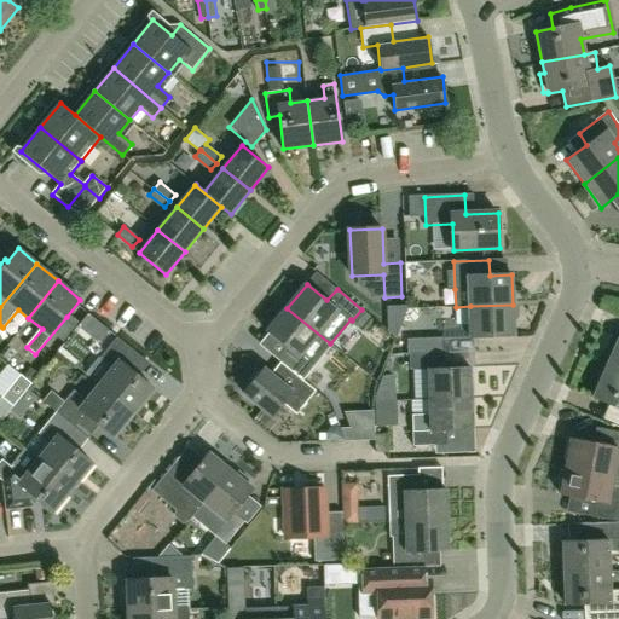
[(513,305),(470,306),(472,339),(514,337),(513,305)]
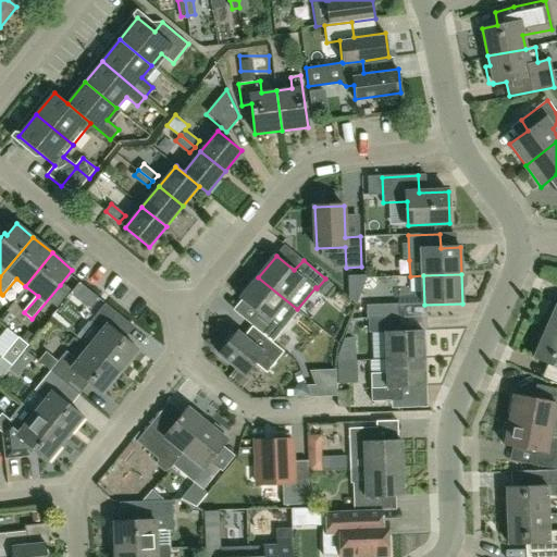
[(250,323),(255,326),(269,339),(273,343),(300,311),(297,309),(258,277),(240,298),(259,313),(250,323)]
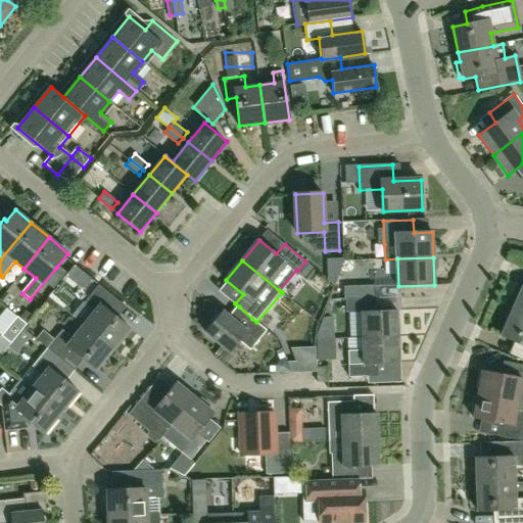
[(345,277),(376,278),(376,265),(345,265),(345,277)]
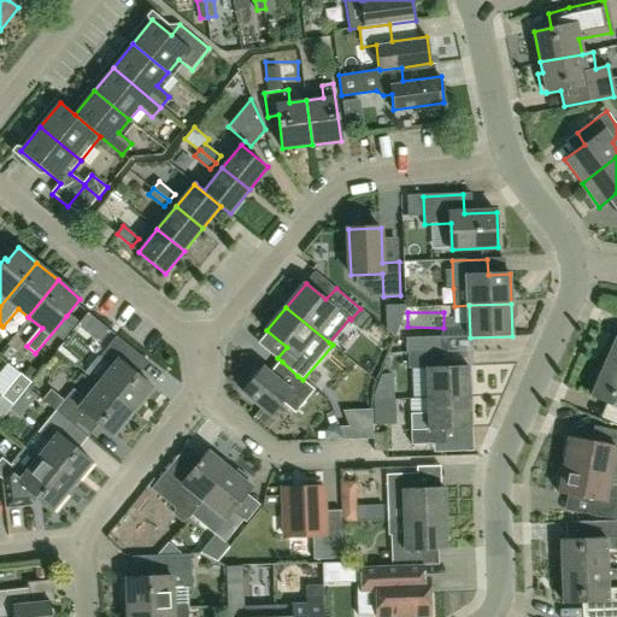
[(80,324),(88,331),(98,321),(88,313),(80,324)]
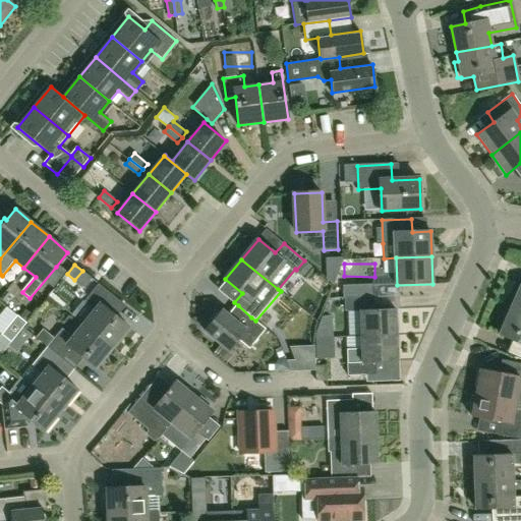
[(327,295),(334,286),(316,271),(308,279),(327,295)]
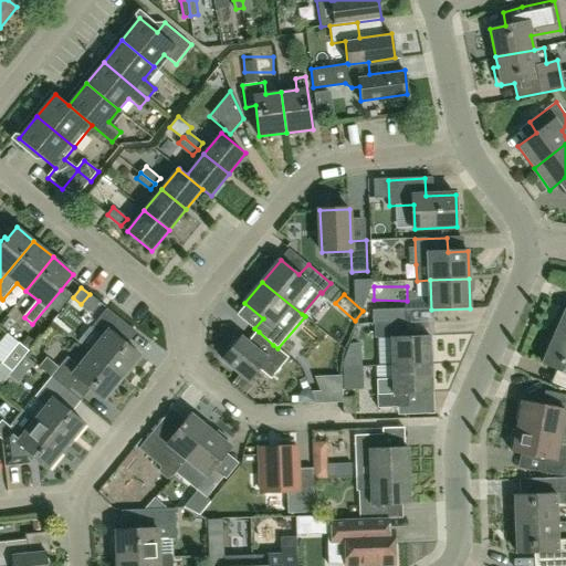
[(102,338),(91,353),(123,379),(140,357),(121,341),(130,327),(107,308),(91,329),(102,338)]
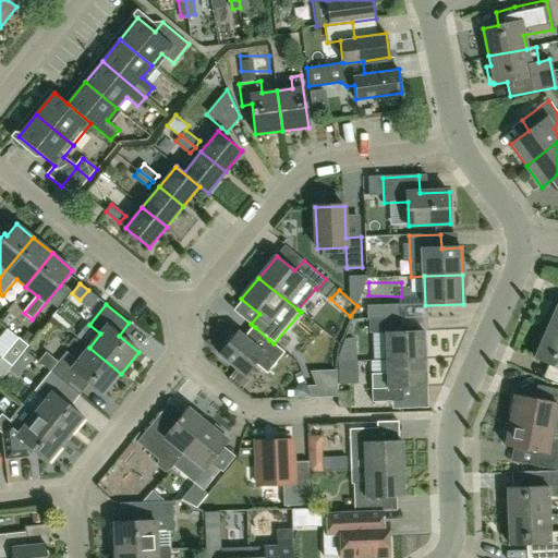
[(368,320),(371,320),(400,319),(400,305),(368,306),(368,320)]
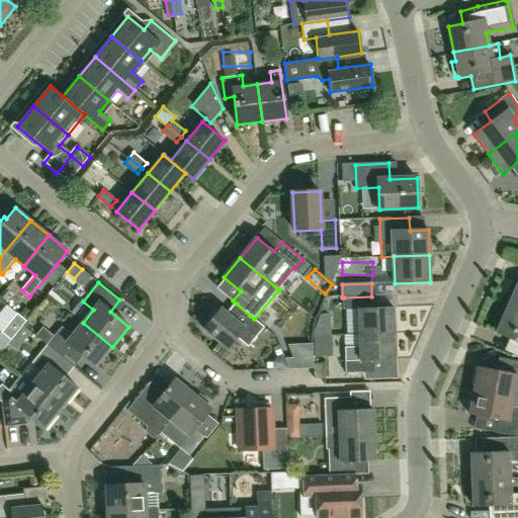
[(517,285),(508,309),(517,313),(517,285)]
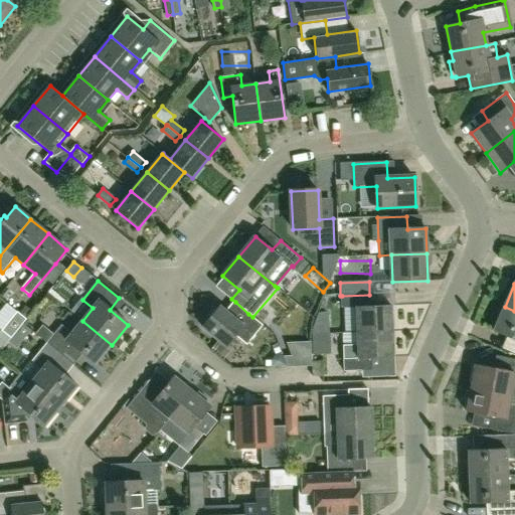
[(358,333),(392,331),(391,306),(370,307),(369,295),(342,296),(342,309),(357,308),(358,333)]
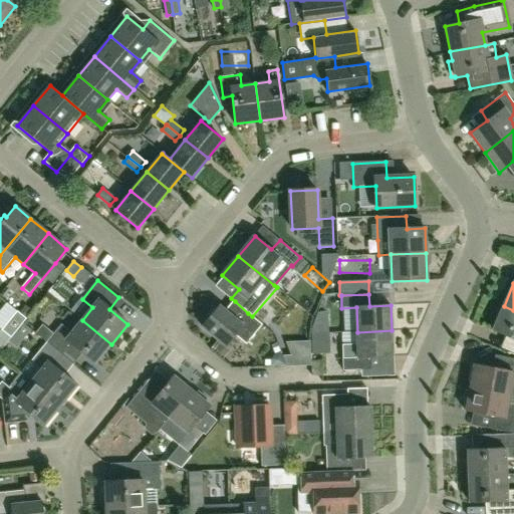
[(252,316),(248,313),(240,323),(220,306),(219,308),(214,307),(208,315),(209,319),(203,327),(227,347),(236,336),(246,345),(263,326),(252,316)]
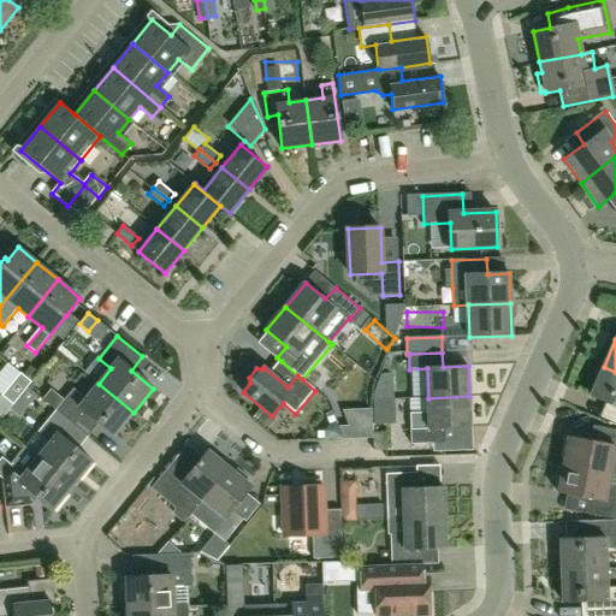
[(615,372),(604,367),(591,396),(615,407),(615,372)]
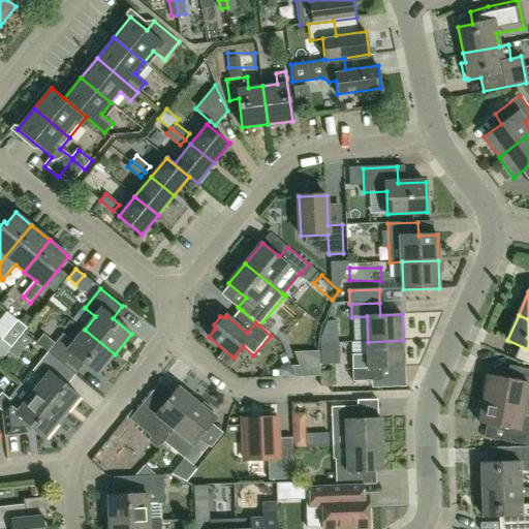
[(11,348),(22,335),(27,329),(18,320),(1,340),(11,348)]
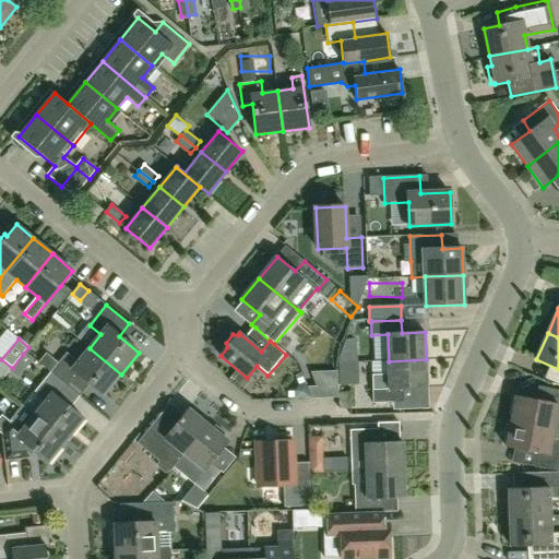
[(346,361),(357,361),(358,339),(346,339),(346,361)]
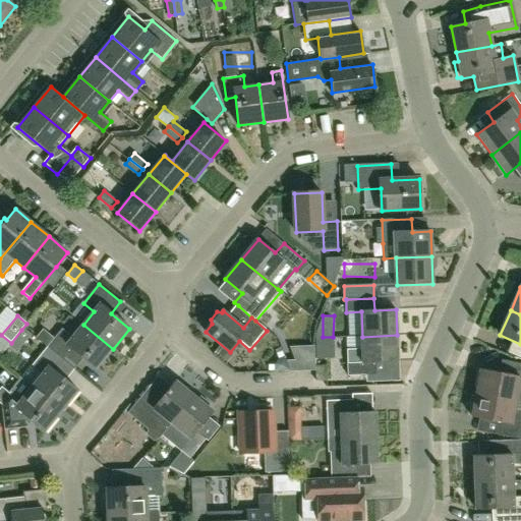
[(113,349),(83,325),(72,338),(62,330),(48,348),(68,365),(77,354),(96,369),(113,349)]
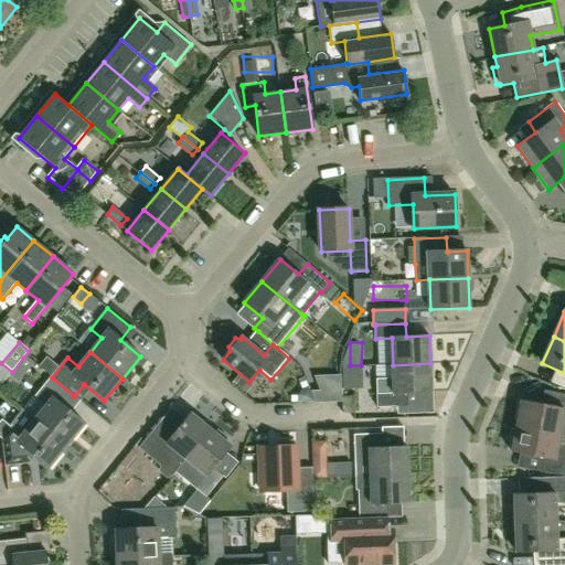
[(393,365),(393,380),(377,381),(379,408),(408,407),(408,393),(433,392),(430,363),(393,365)]
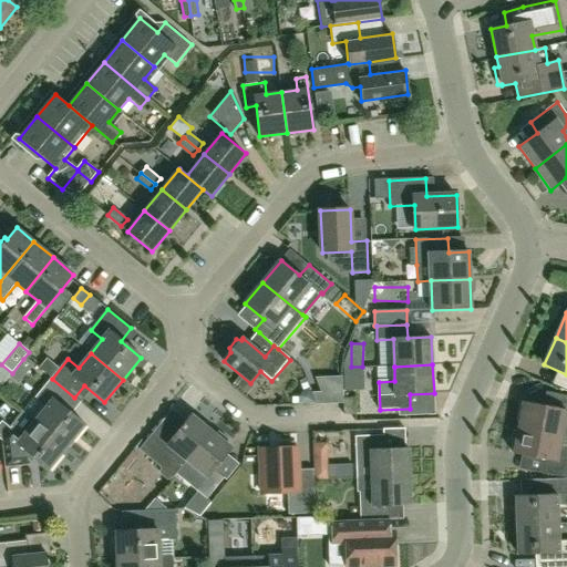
[(368,368),(367,387),(378,387),(379,368),(368,368)]
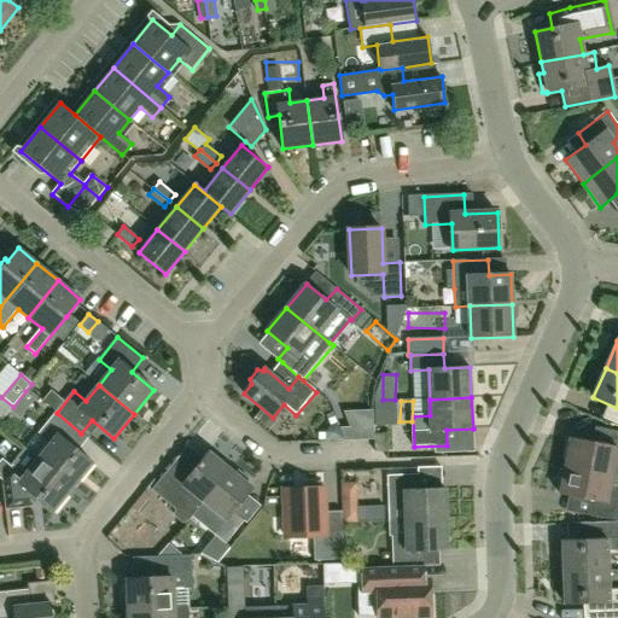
[(38,460),(73,488),(93,464),(71,445),(81,433),(57,413),(39,435),(50,443),(38,460)]
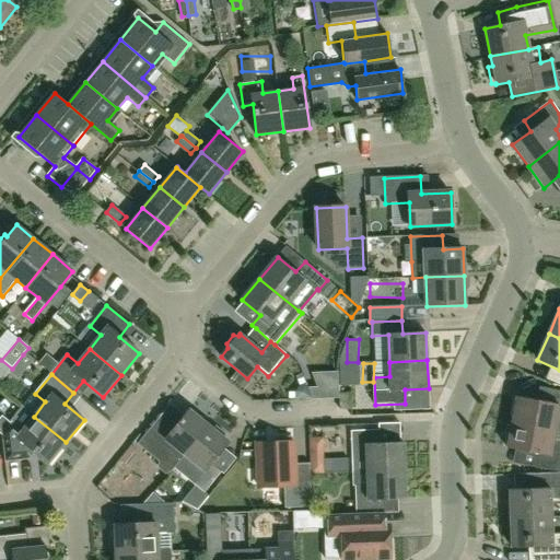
[(511,422),(555,431),(557,416),(559,416),(559,391),(547,388),(544,404),(516,398),(511,422)]
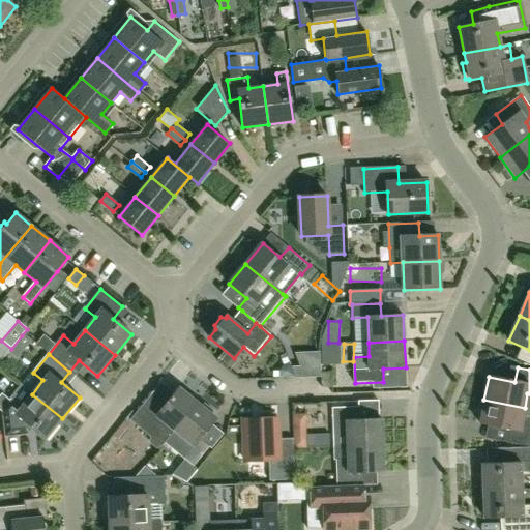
[(322,389),(332,388),(332,373),(322,373),(322,389)]
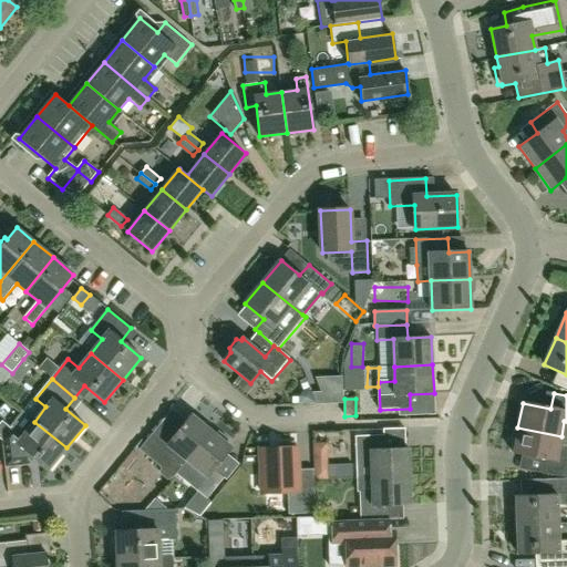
[(173,478),(187,462),(212,431),(193,415),(174,437),(161,426),(140,451),(161,468),(173,478)]
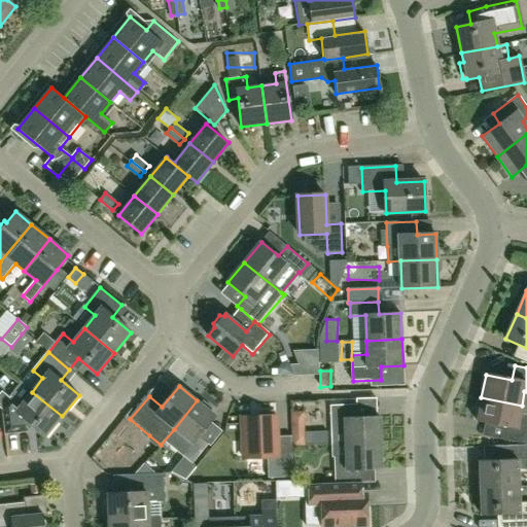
[(45,436),(62,416),(32,392),(21,406),(11,398),(9,399),(1,391),(0,392),(0,409),(1,410),(4,434),(19,433),(19,430),(26,421),(45,436)]
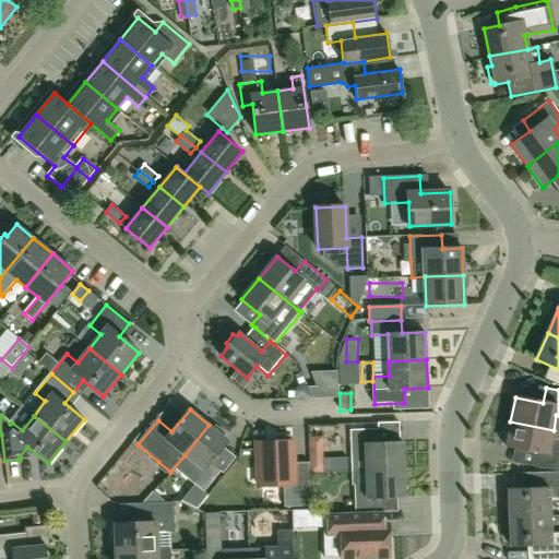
[(531,466),(539,467),(557,472),(558,463),(558,444),(550,442),(554,430),(510,421),(504,447),(533,453),(531,466)]
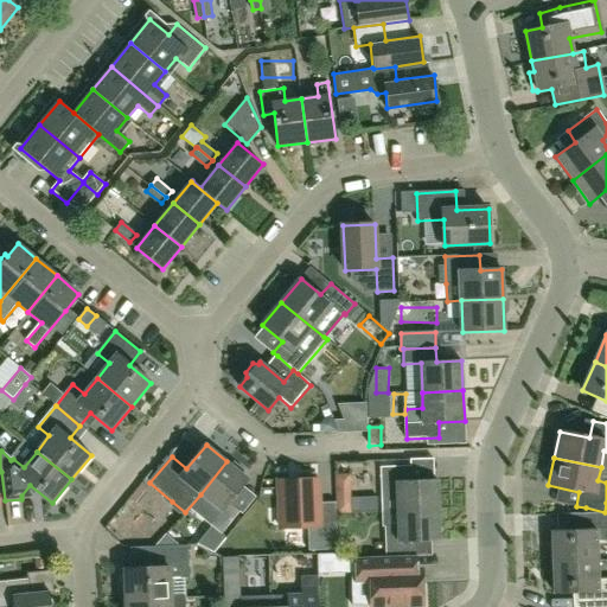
[(200,494),(212,505),(202,518),(222,535),(241,513),(229,504),(249,480),(243,475),(244,472),(232,462),(229,464),(227,461),(200,494)]
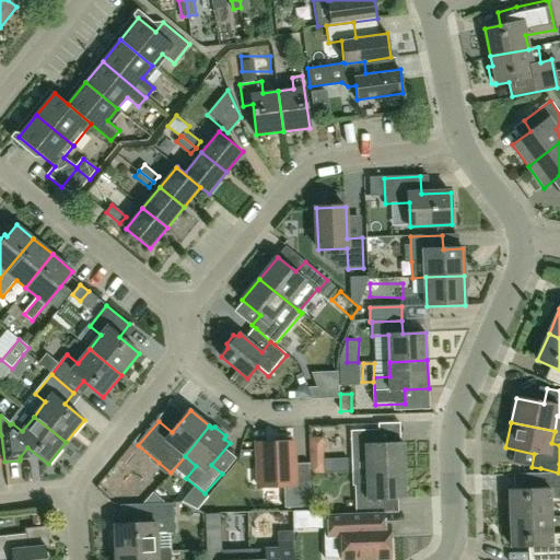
[(352,473),(405,470),(404,442),(380,443),(380,431),(351,432),(352,473)]
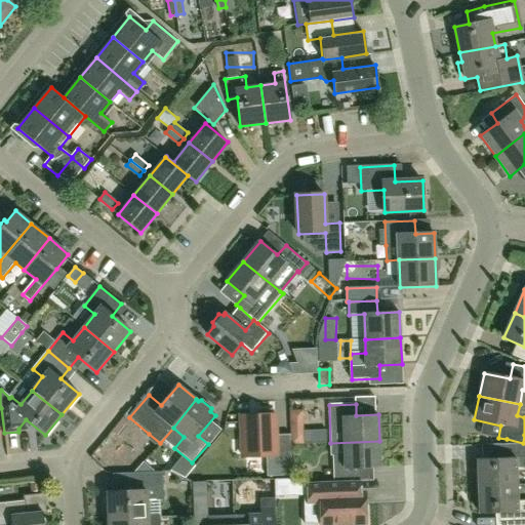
[(272,456),(272,468),(291,467),(290,435),(276,436),(275,415),(241,417),(243,457),(272,456)]
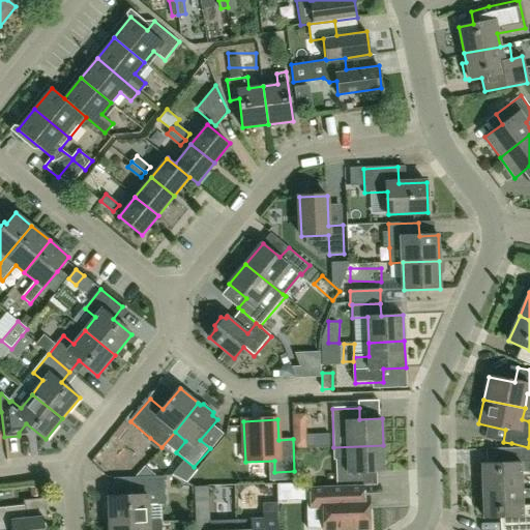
[(337,488),(348,488),(363,487),(362,474),(384,473),(383,445),(333,447),(334,461),(336,461),(337,488)]
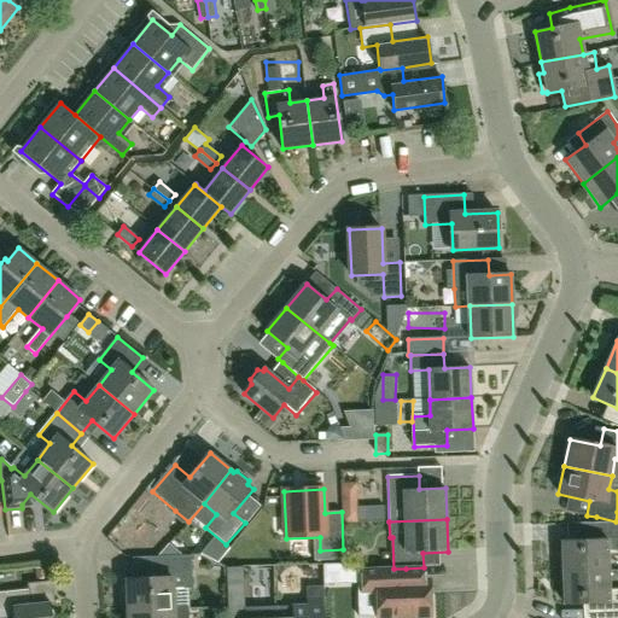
[(561,573),(607,572),(606,553),(617,552),(617,522),(588,523),(588,541),(560,542),(561,573)]
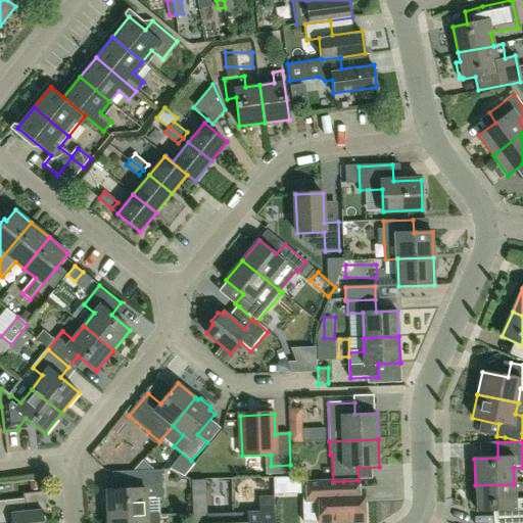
[(106,517),(158,515),(158,513),(145,514),(144,497),(161,496),(159,469),(132,470),(132,488),(105,489),(106,517)]
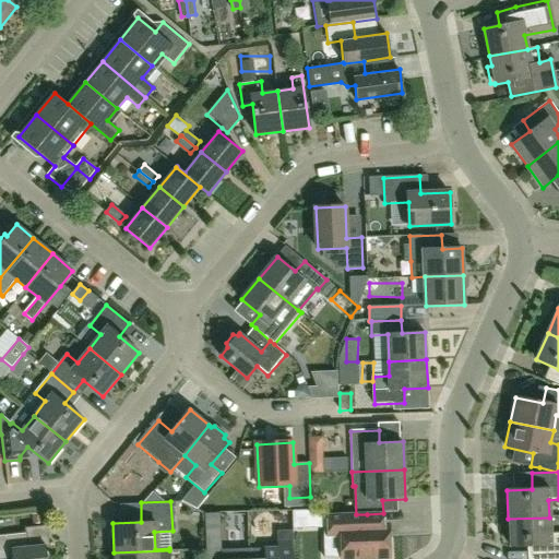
[(383,526),(383,513),(367,514),(356,514),(326,515),(326,532),(340,532),(341,558),(355,558),(390,557),(389,526),(383,526)]
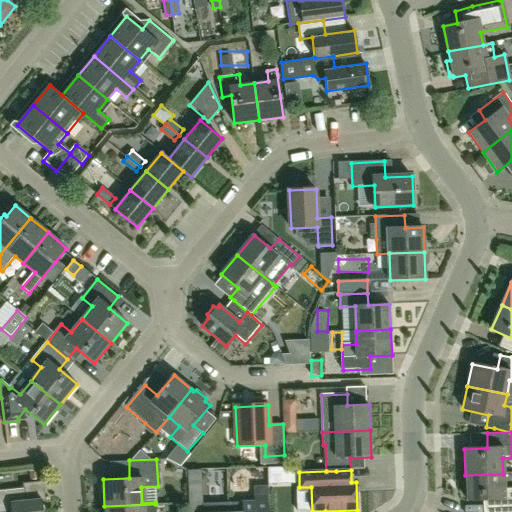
[(503,474),(465,475),(465,500),(489,500),(489,511),(511,511),(511,489),(503,490),(503,474)]
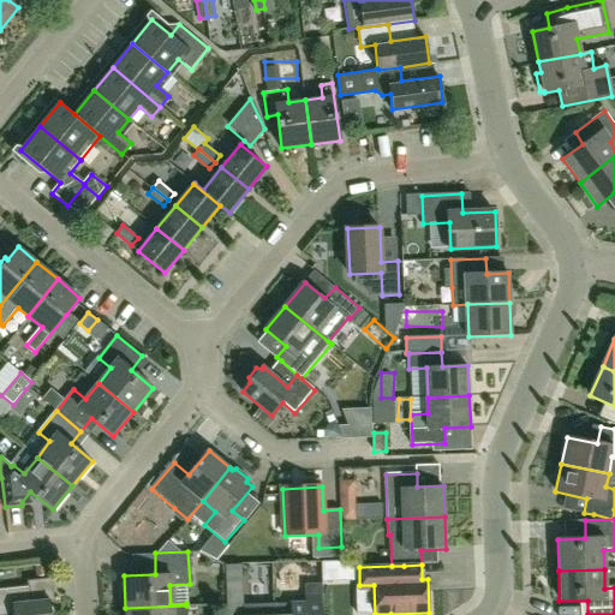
[(13,614),(52,614),(51,601),(31,603),(29,587),(0,590),(0,614),(15,614),(13,614)]
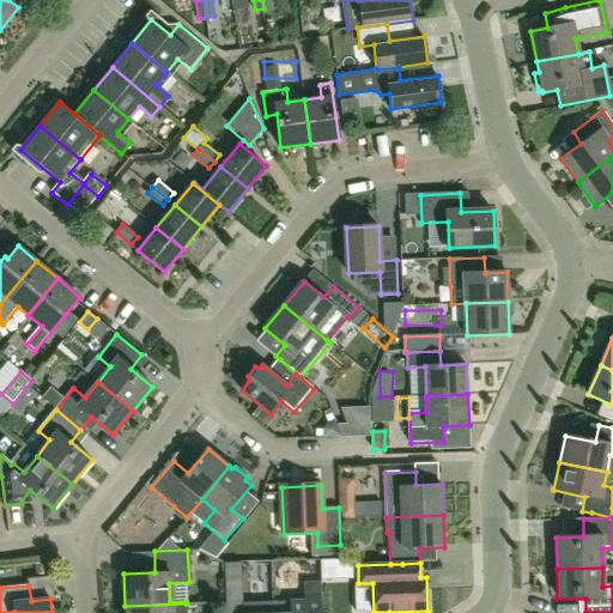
[(273,612),(321,612),(321,601),(273,604),(273,612)]
